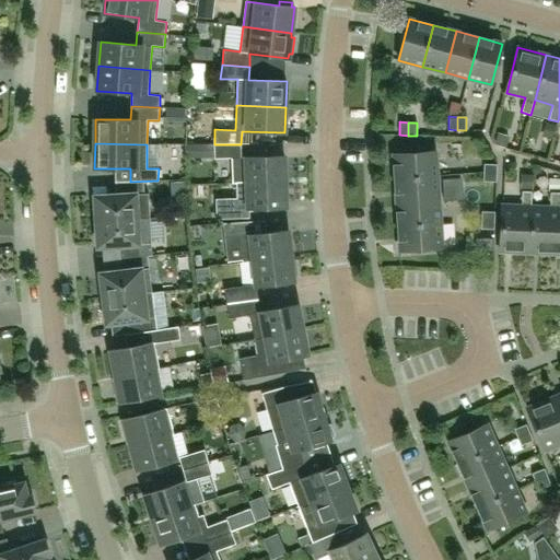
[(242,158),(241,144),(214,144),(214,159),(233,159),(234,183),(236,183),(246,182),(247,183),(286,182),(284,155),(242,158)]
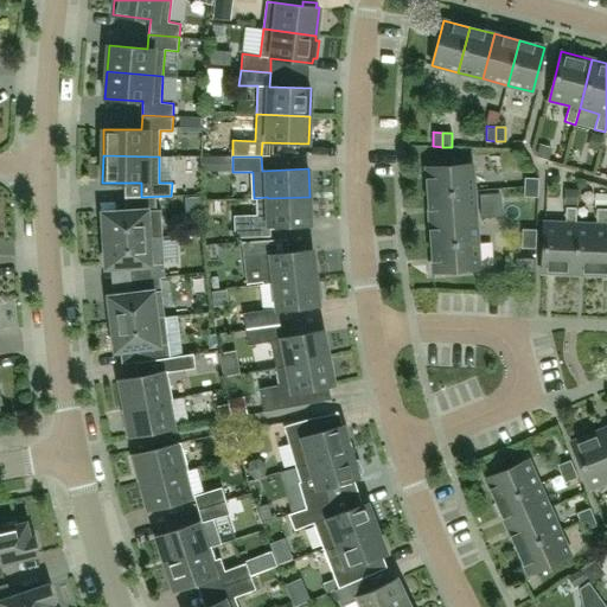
[(426,167),(428,193),(474,191),(472,164),(426,167)]
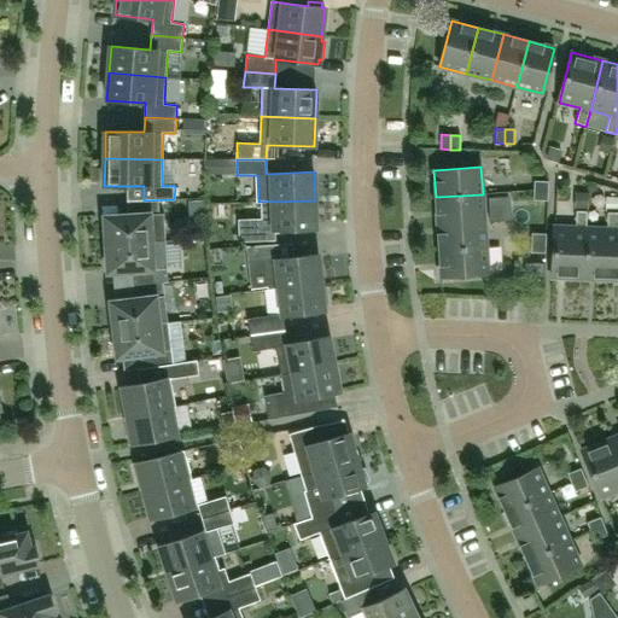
[(549,181),(534,181),(534,191),(548,191),(549,181)]
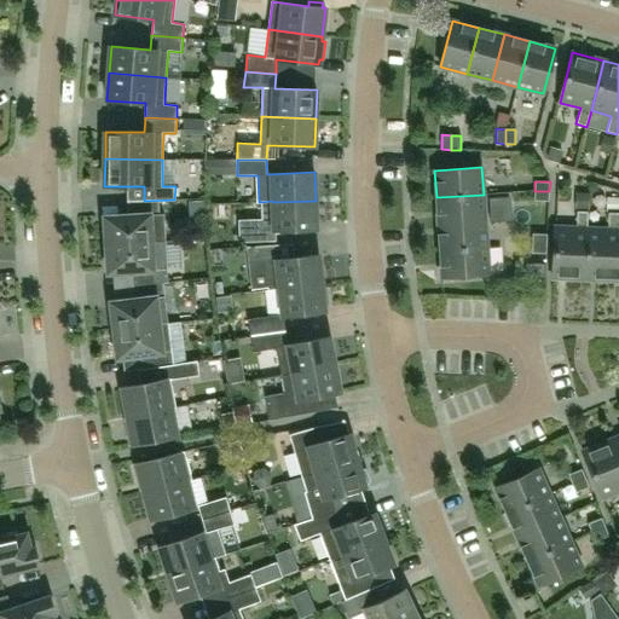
[(534,191),(534,201),(549,201),(549,191),(534,191)]
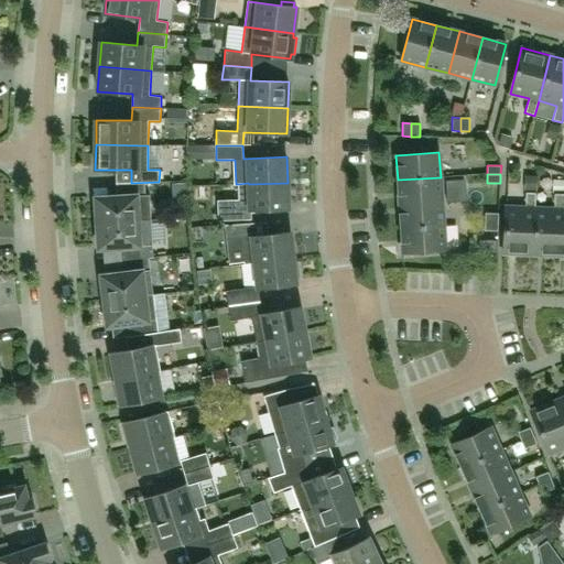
[(398,180),(399,204),(442,201),(441,177),(398,180)]
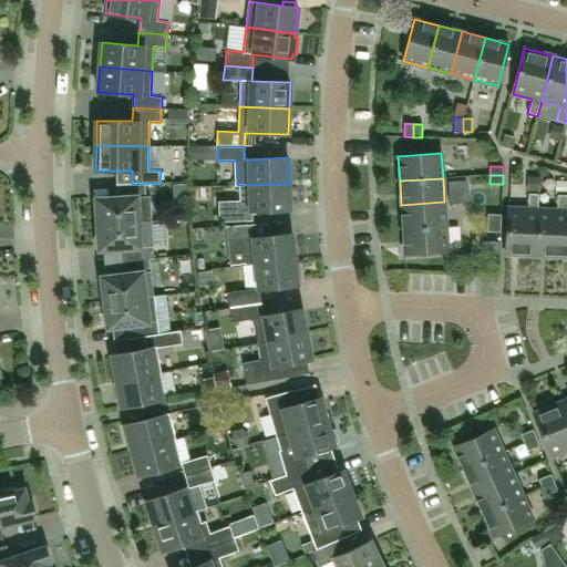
[(100,199),(96,199),(98,209),(98,224),(152,220),(151,196),(146,196),(145,184),(132,184),(116,185),(116,198),(100,199)]
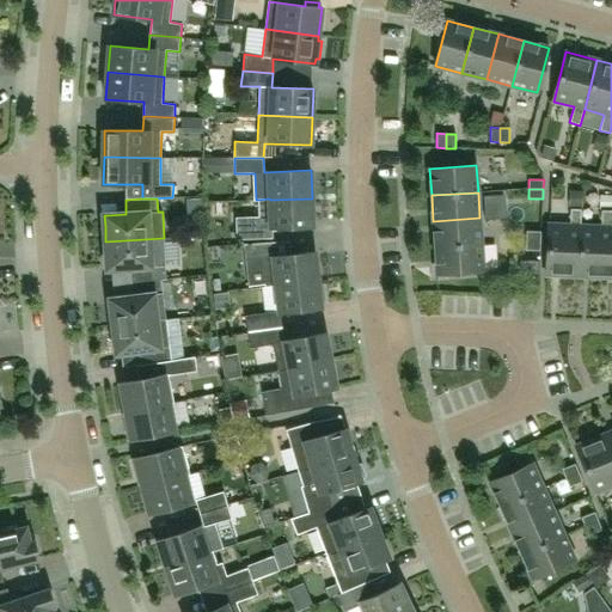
[(312,199),(270,200),(269,199),(258,200),(258,216),(236,218),(237,240),(271,238),(270,228),(313,226),(312,199)]
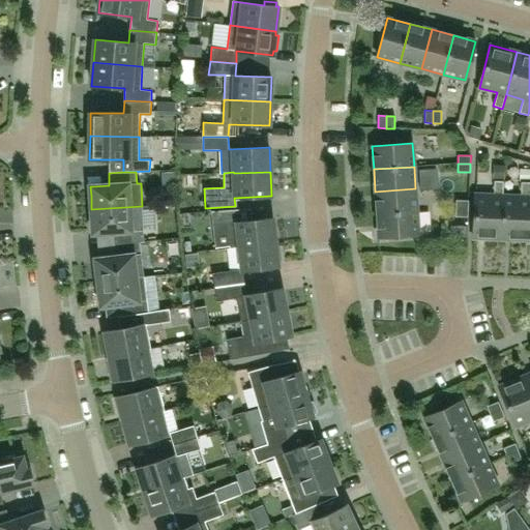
[(473,238),(501,239),(503,196),(503,181),(494,181),(493,195),(475,195),(473,238)]
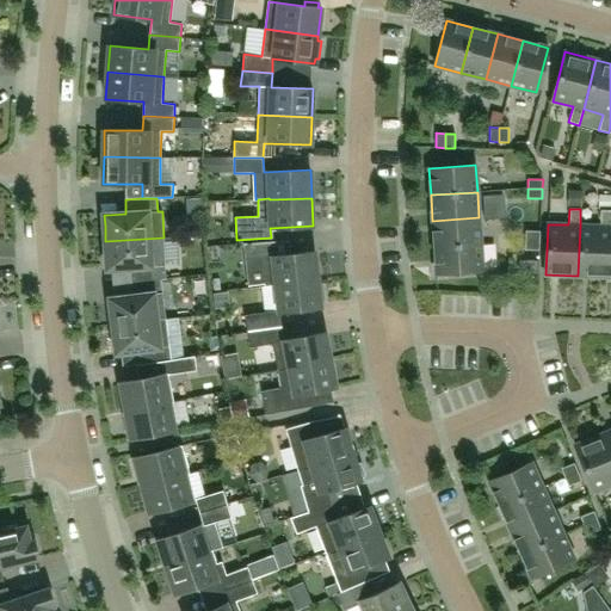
[(610,210),(600,210),(600,226),(580,226),(578,276),(609,278),(610,217),(610,210)]
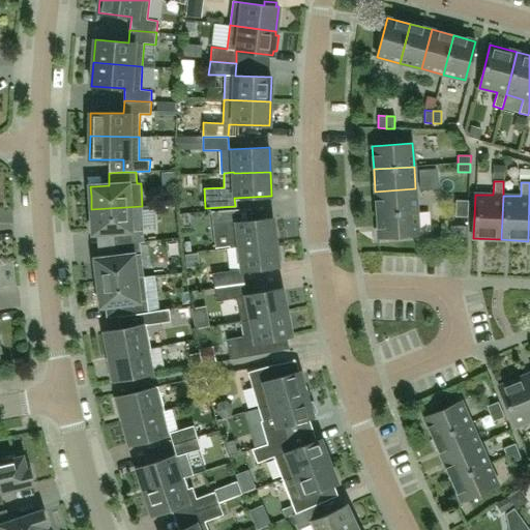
[(375,192),(377,214),(417,211),(415,188),(375,192)]
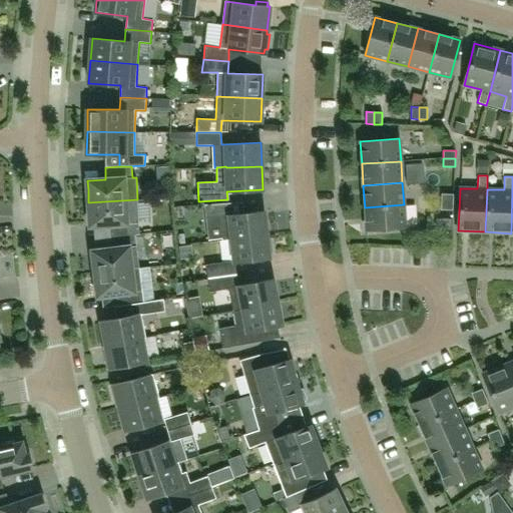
[(441,193),(441,201),(453,202),(454,194),(441,193)]
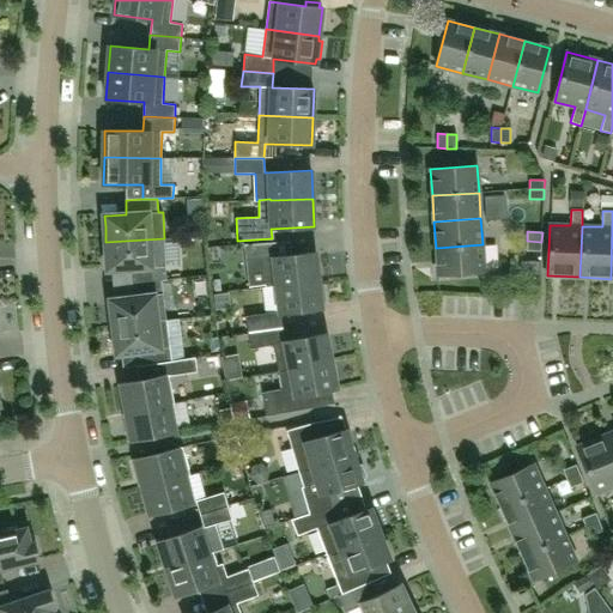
[(164,238),(105,242),(107,259),(108,269),(111,269),(129,268),(131,283),(162,280),(167,279),(164,238)]
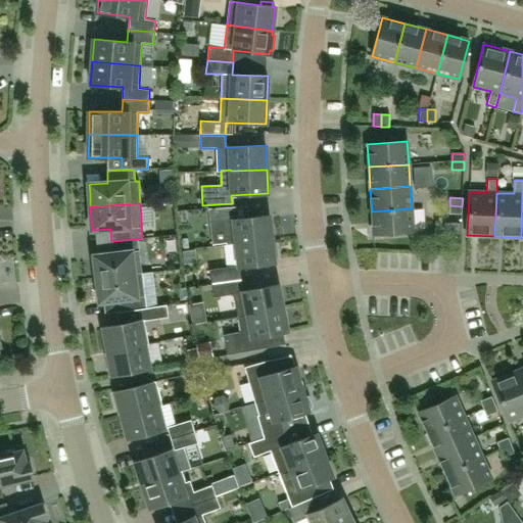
[(227,245),(236,244),(236,243),(272,239),(269,215),(249,218),(247,205),(208,208),(209,223),(224,221),(227,245)]
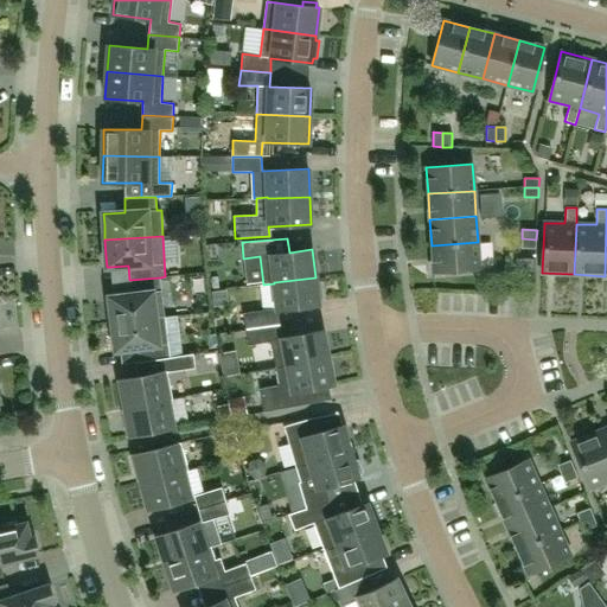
[(522,238),(522,248),(536,249),(536,240),(522,238)]
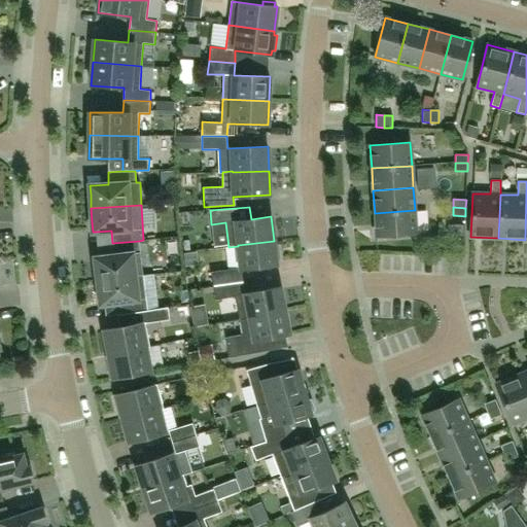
[(376,236),(416,233),(415,210),(375,213),(376,236)]
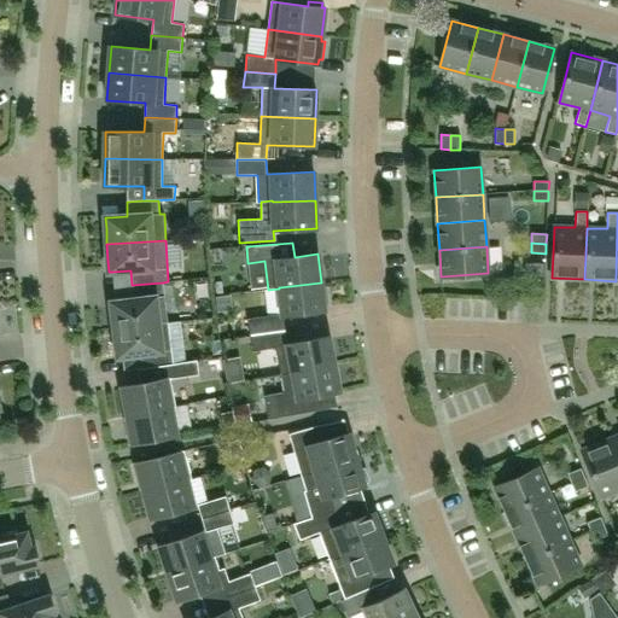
[(115,302),(111,302),(112,314),(115,330),(168,324),(168,322),(165,296),(163,283),(132,285),(133,299),(115,302)]
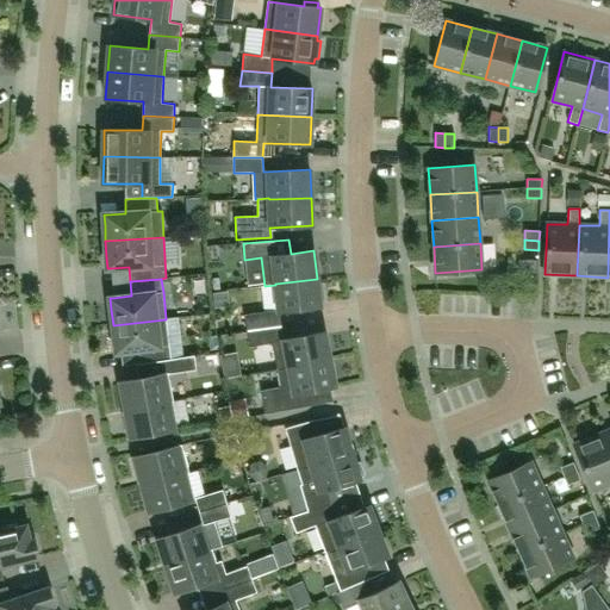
[(275,285),(279,311),(321,306),(319,302),(324,300),(323,284),(318,284),(317,279),(275,284),(275,285)]
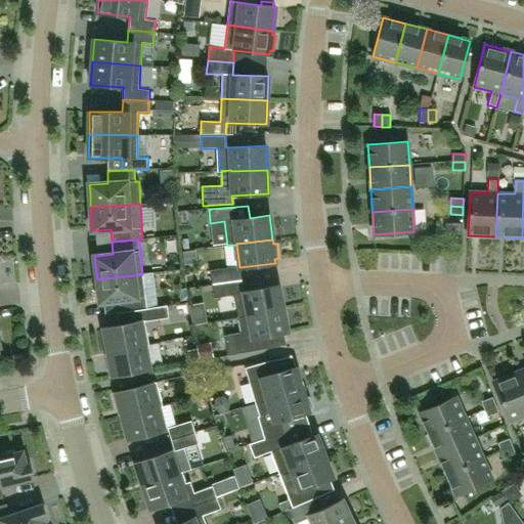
[(227,268),(210,270),(212,285),(237,280),(235,268),(235,266),(227,268)]
